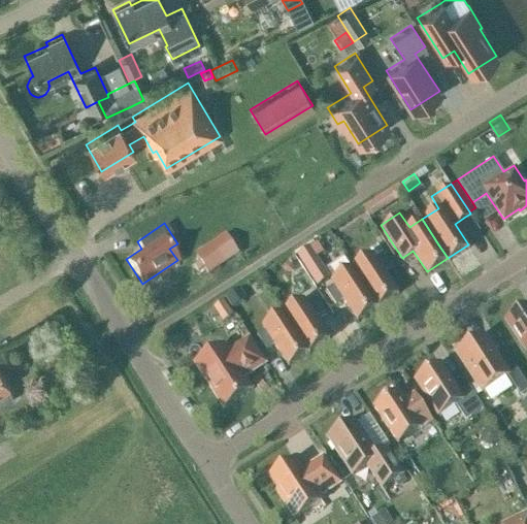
[(238,251),(225,230),(193,252),(199,260),(202,265),(206,272),(238,251)]
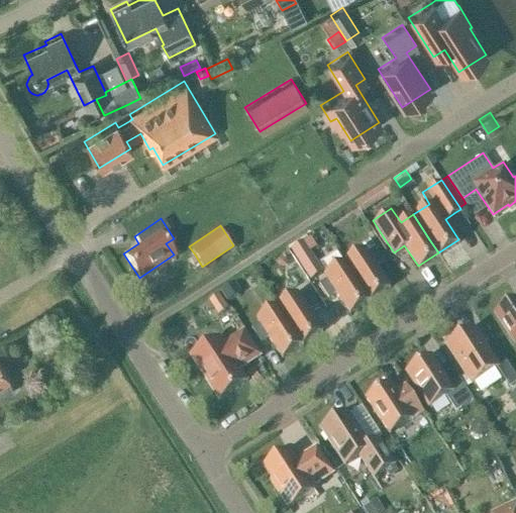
[(374,245),(369,236),(360,241),(364,246),(367,250),(374,245)]
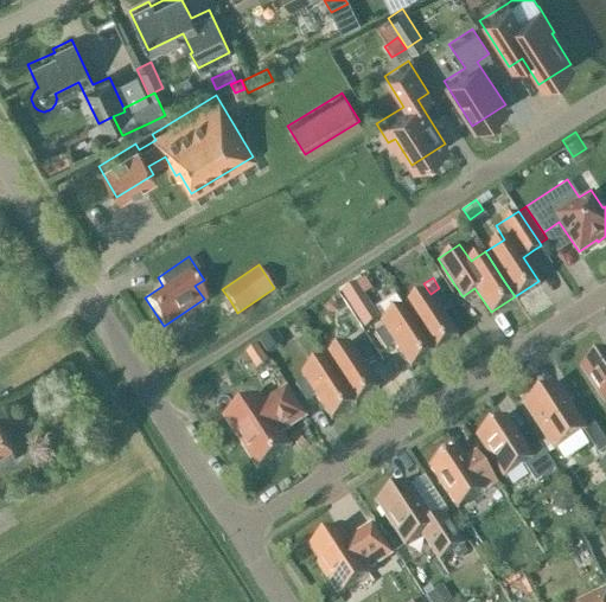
[(355,281),(340,290),(363,325),(377,316),(362,293),(355,281)]
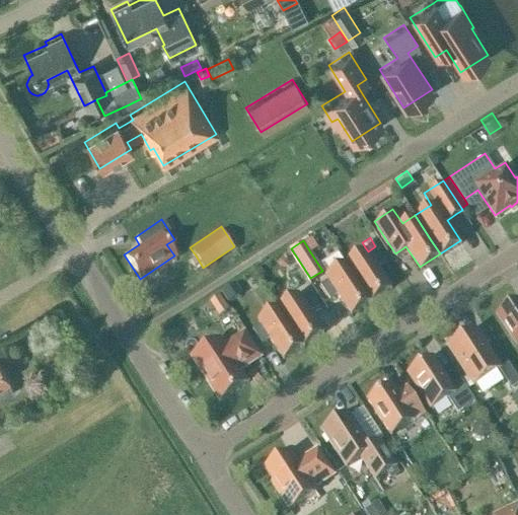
[(365,247),(345,261),(370,299),(390,286),(377,266),(385,261),(375,246),(368,251),(365,247)]
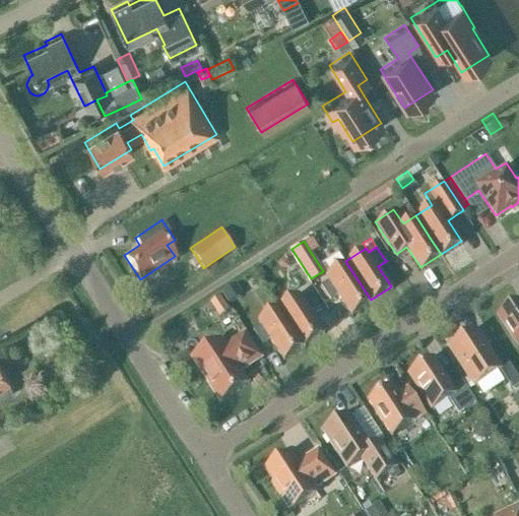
[(345,261),(325,274),(328,278),(320,283),(329,298),(337,293),(350,313),(371,300),(345,261)]
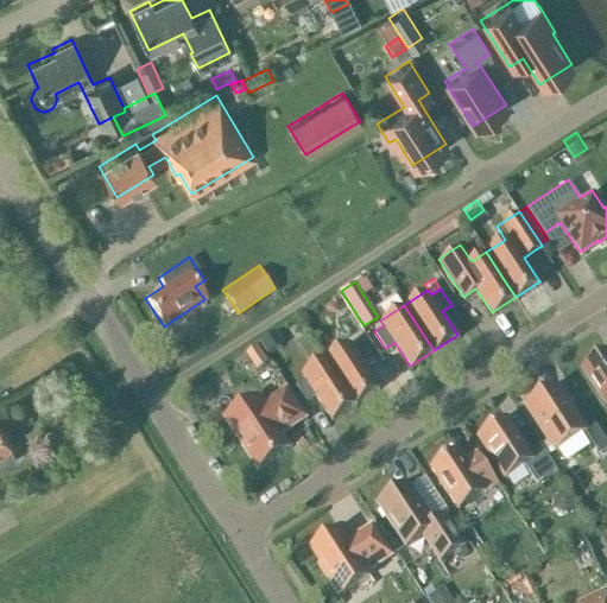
[(259,340),(266,351),(278,343),(271,332),(259,340)]
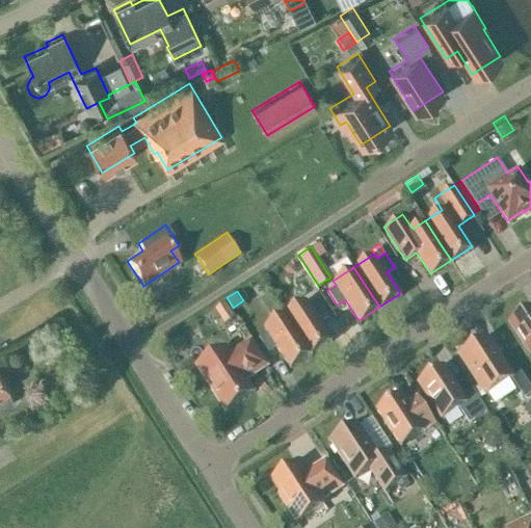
[(308,302),(304,299),(284,313),(310,352),(330,339),(317,318),(325,313),(315,297),(308,302)]
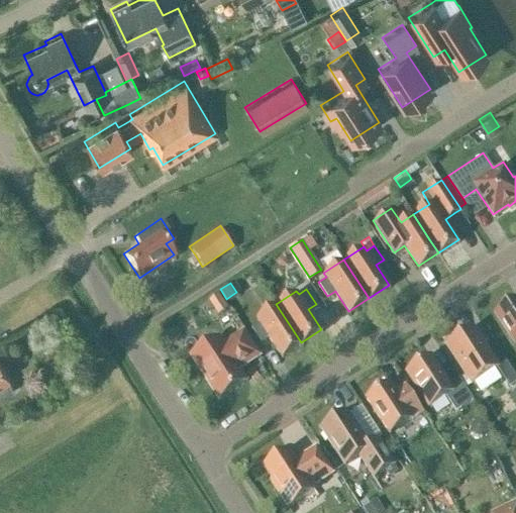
[(205,306),(210,302),(219,296),(217,292),(202,303),(205,306)]
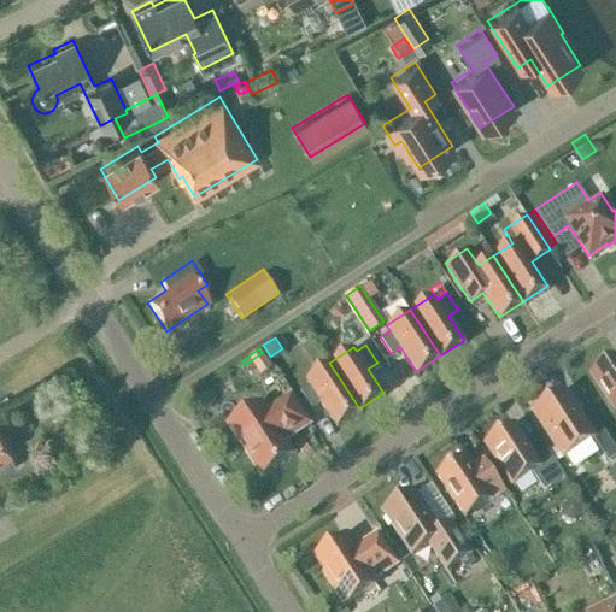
[(615,354),(591,372),(615,409),(615,406),(615,354)]
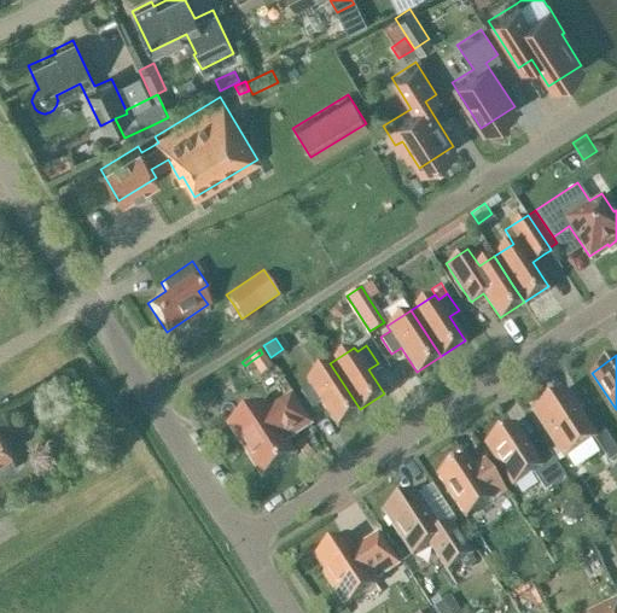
[(330,363),(306,379),(309,384),(300,390),(310,407),(320,401),(336,425),(360,409),(330,363)]
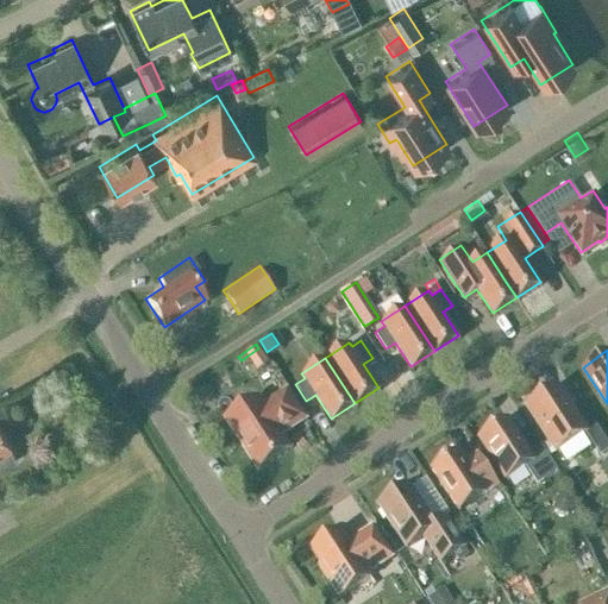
[(556,384),(526,404),(549,438),(556,448),(585,429),(556,384)]
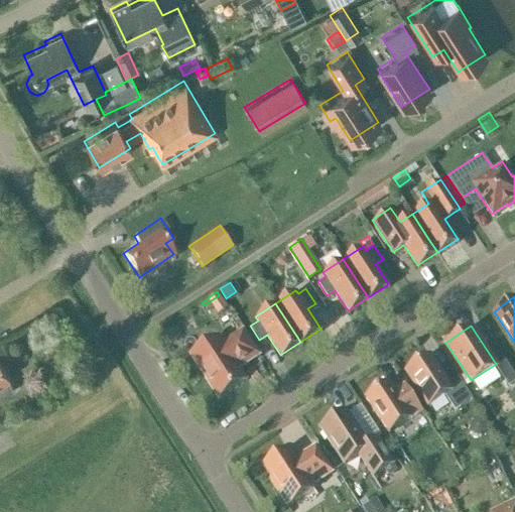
[(221,340),(192,359),(217,396),(246,377),(238,367),(259,353),(242,328),(222,341),(221,340)]
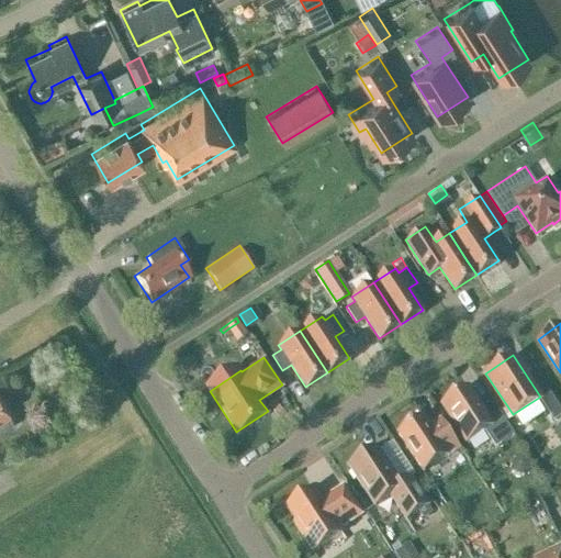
[(487,416),(467,386),(441,402),(466,439),(483,428),(494,445),(514,433),(505,420),(498,410),(487,416)]
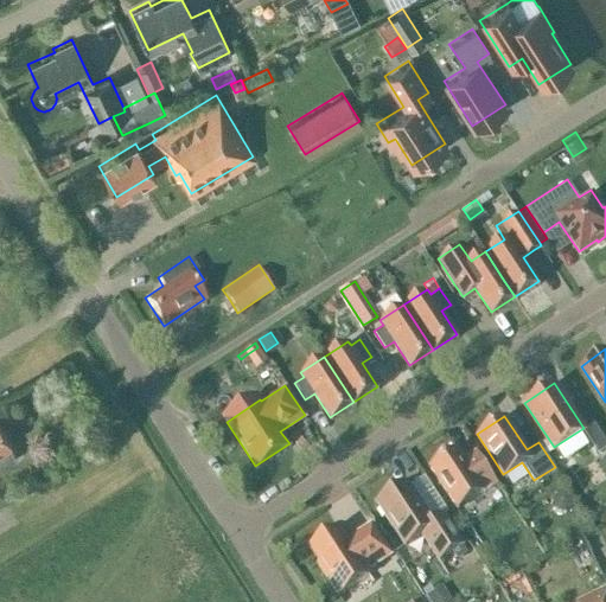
[(605,441),(593,422),(584,429),(597,450),(605,444),(605,441)]
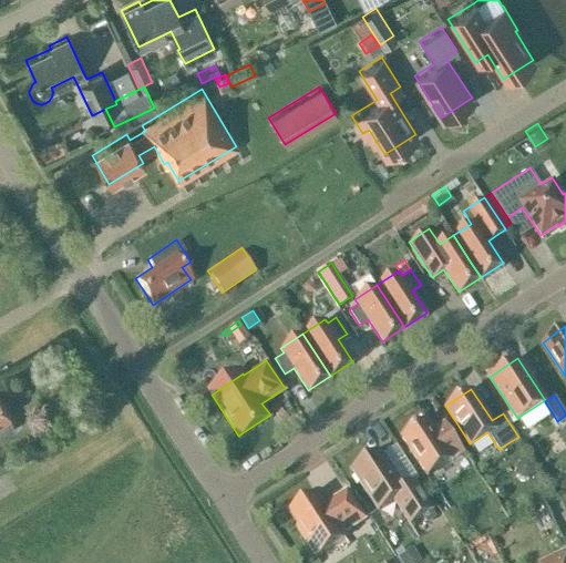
[(0,433),(13,426),(6,413),(8,411),(0,399),(0,433)]
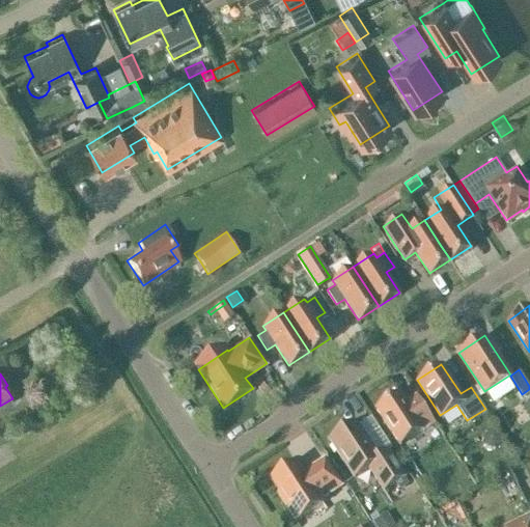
[(478,382),(471,387),(477,396),(484,391),(478,382)]
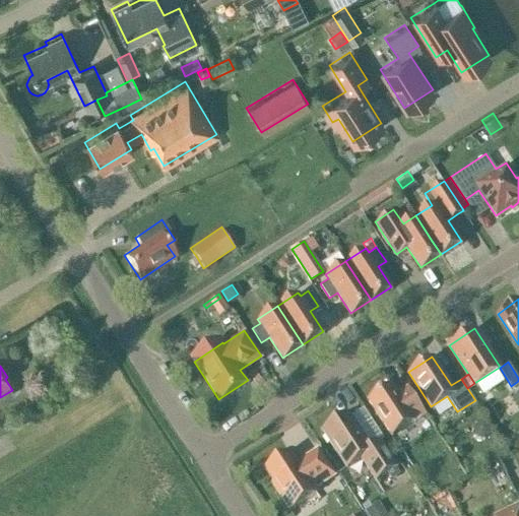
[(397,392),(391,383),(367,399),(390,434),(405,424),(406,425),(425,412),(407,386),(397,392)]
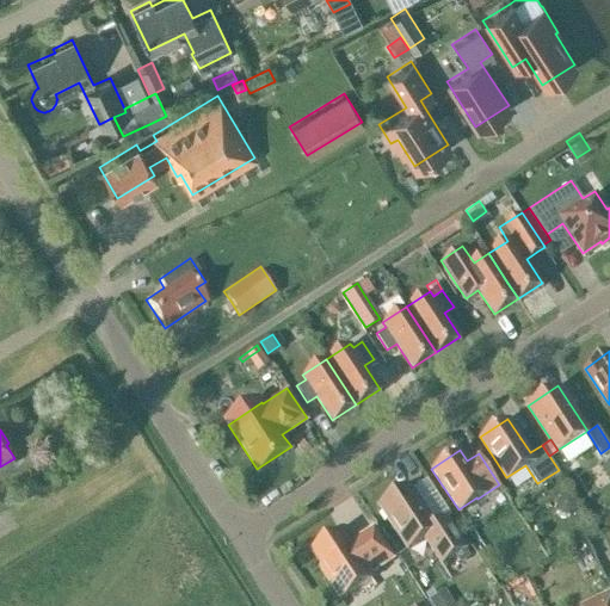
[(435,523),(408,483),(377,504),(406,546),(423,536),(441,562),(454,552),(460,561),(469,554),(464,545),(445,515),(435,523)]
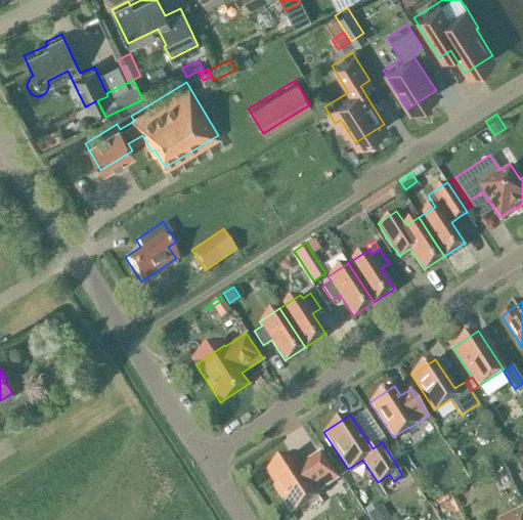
[(490,424),(485,422),(478,426),(477,434),(480,439),(486,440),(492,436),(493,430),(490,424)]
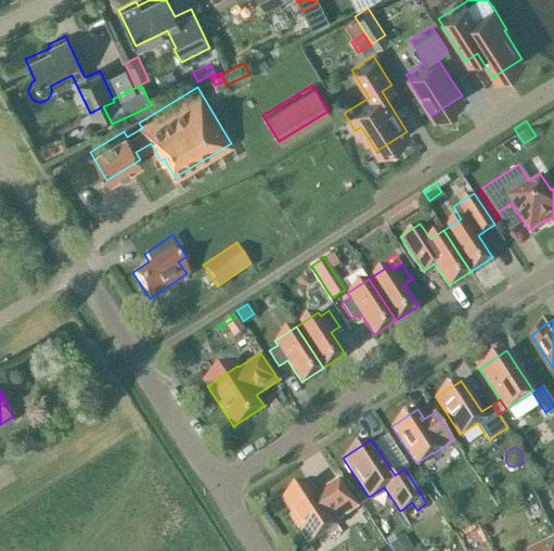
[(308,481),(282,498),(291,512),(288,513),(308,542),(336,524),(334,520),(356,505),(338,478),(316,492),(308,481)]
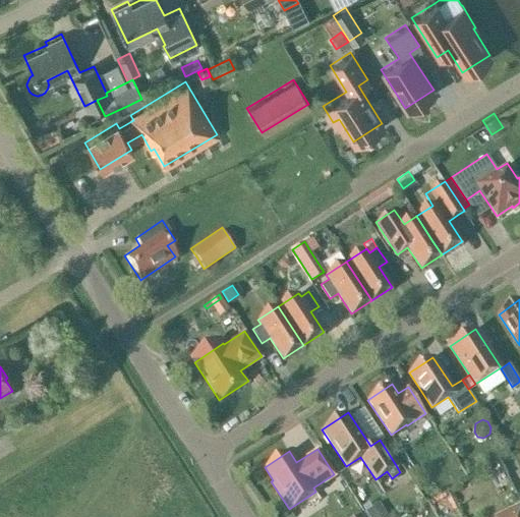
[(389,516),(379,501),(364,510),(368,516),(389,516)]
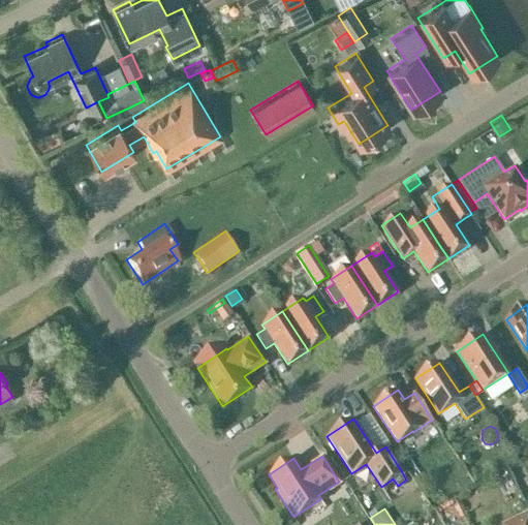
[(502,524),(527,524),(527,510),(502,523),(502,524)]
